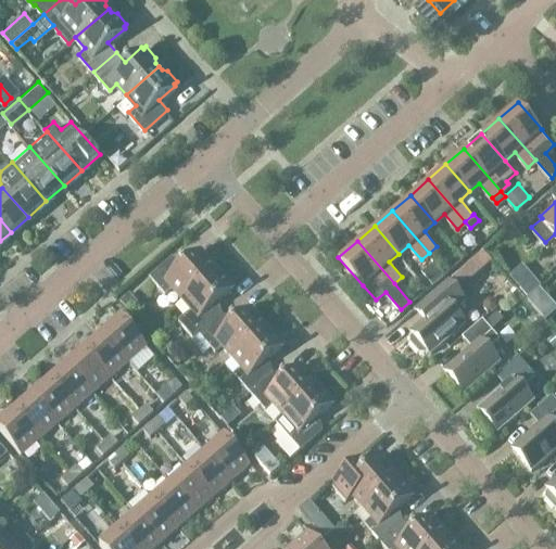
[(172,285),(181,296),(214,268),(211,264),(211,258),(201,247),(199,250),(198,249),(180,263),(172,253),(149,273),(165,291),(172,285)]
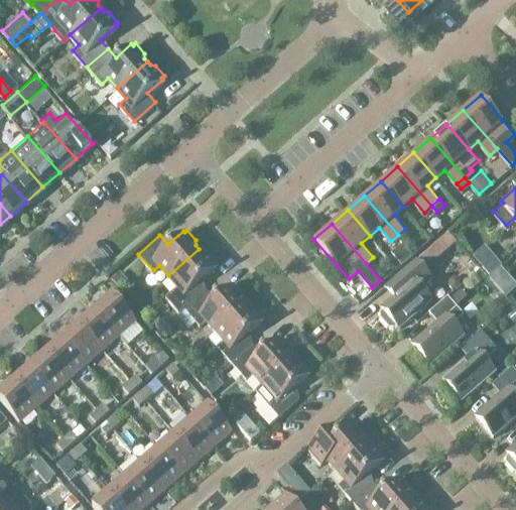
[(392,250),(401,260),(406,256),(412,251),(403,240),(397,245),(392,250)]
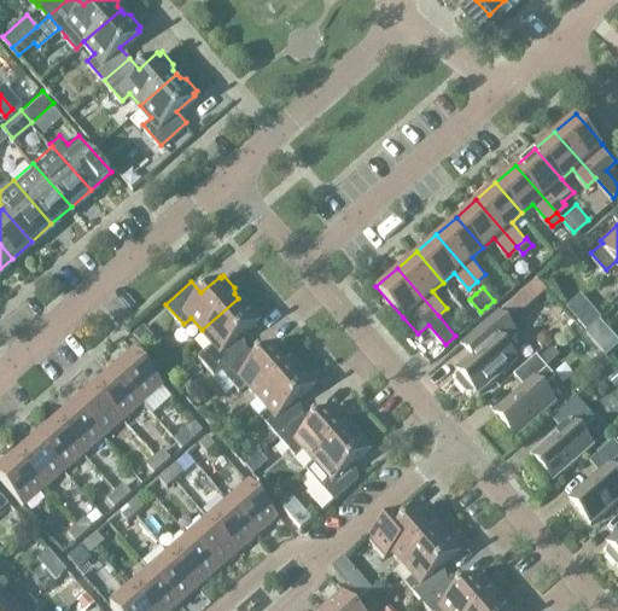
[(216,373),(222,368),(248,347),(238,336),(256,319),(255,318),(258,315),(248,302),(242,302),(238,298),(202,330),(213,342),(198,354),(216,373)]
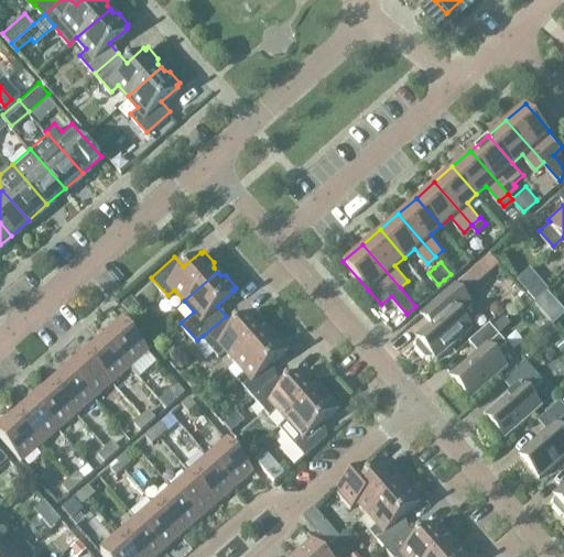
[(468,272),(459,280),(466,287),(475,280),(468,272)]
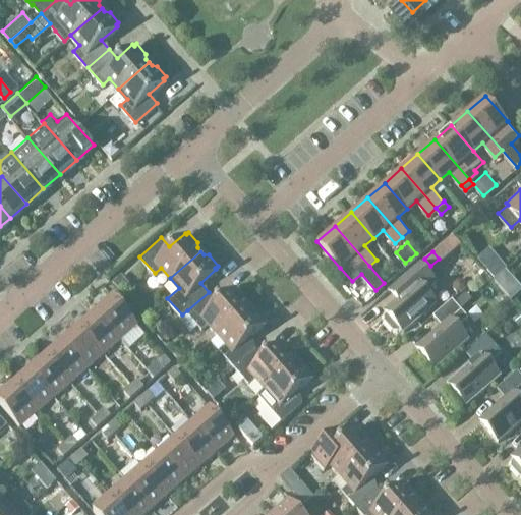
[(507,252),(499,259),(505,266),(512,259),(507,252)]
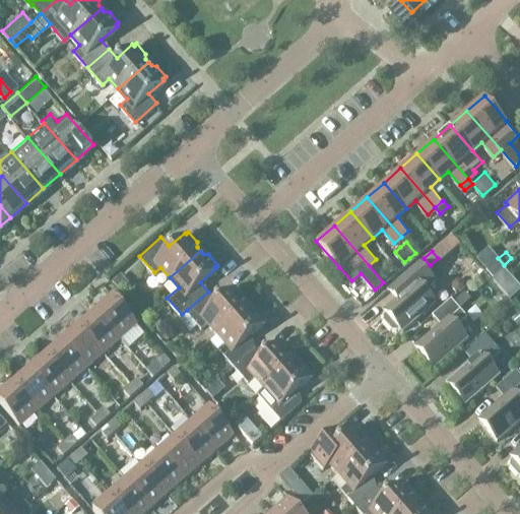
[(397,297),(384,308),(386,310),(383,312),(383,316),(392,326),(396,327),(399,325),(401,328),(436,299),(425,286),(435,277),(419,259),(388,286),(397,297)]
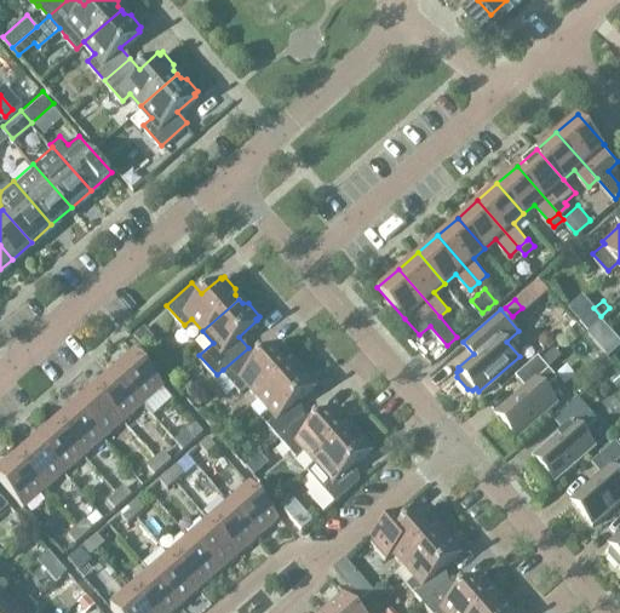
[(143,324),(133,333),(144,345),(154,337),(143,324)]
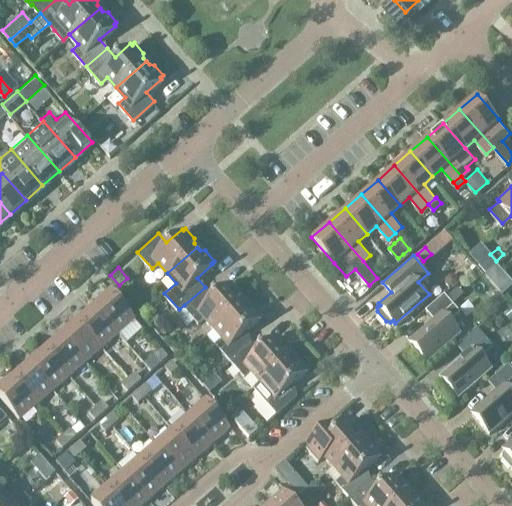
[(494,269),(487,275),(494,284),(501,278),(494,269)]
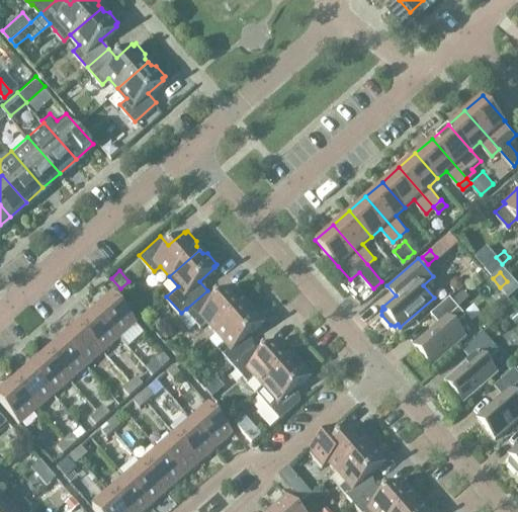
[(454,277),(451,280),(451,285),(454,289),(459,288),(462,284),(462,280),(459,277),(454,277)]
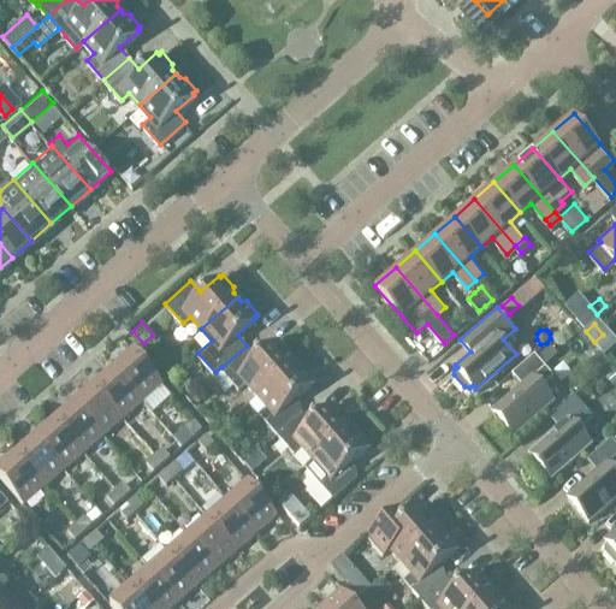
[(246,380),(256,392),(292,361),(289,356),(289,350),(279,338),(276,341),(274,340),(255,355),(247,346),(221,367),(238,386),(246,380)]
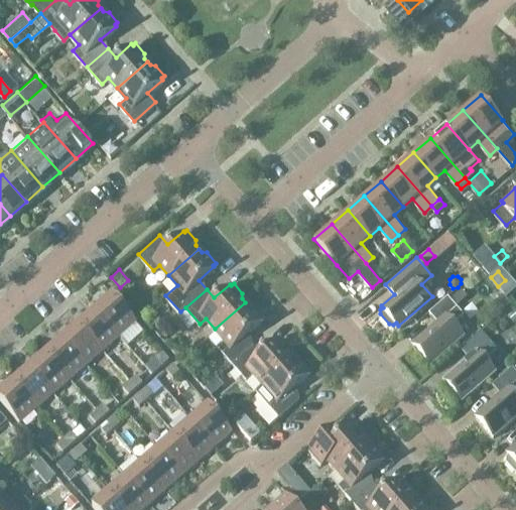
[(462,286),(450,296),(458,304),(469,295),(462,286)]
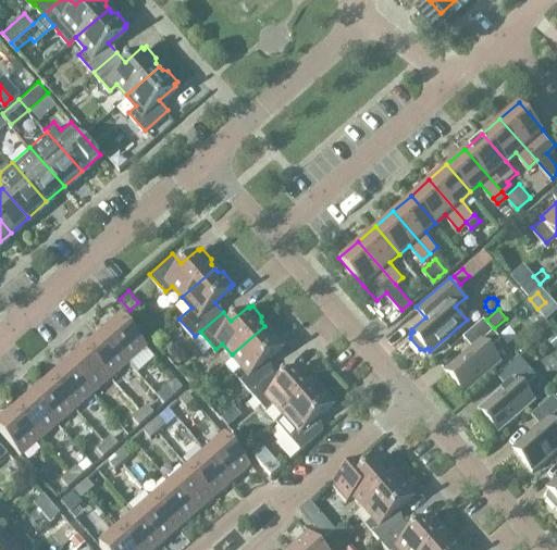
[(122,314),(103,330),(128,359),(147,344),(122,314)]
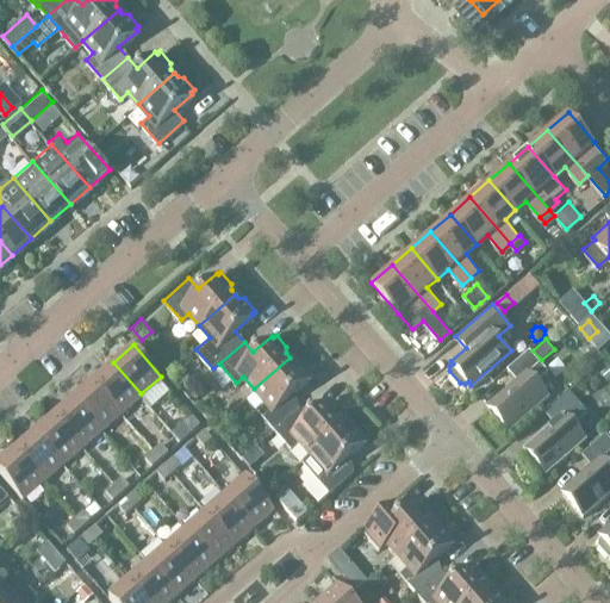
[(536,379),(548,368),(541,360),(533,350),(529,347),(508,366),(517,378),(487,404),(509,428),(548,393),(536,379)]
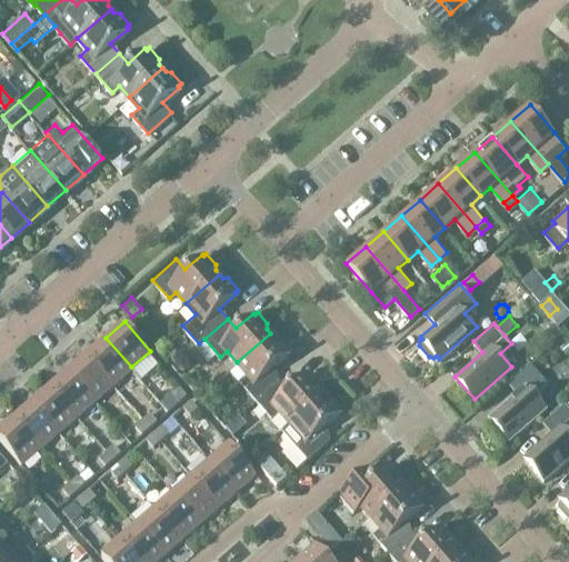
[(240,380),(256,398),(279,378),(270,368),(288,352),(286,351),(289,349),(279,338),(273,337),(270,333),(237,362),(247,373),(240,380)]
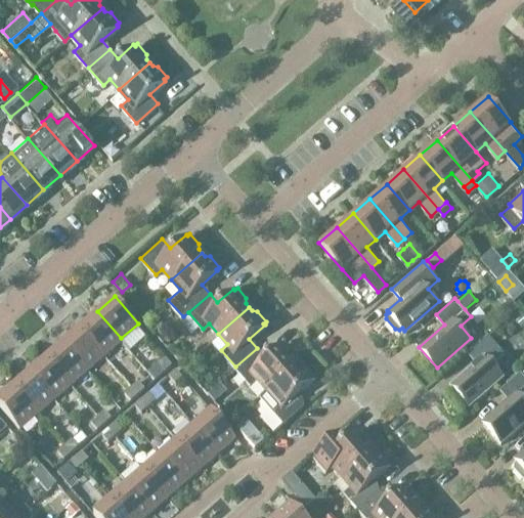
[(97,311),(81,326),(104,353),(121,338),(97,311)]
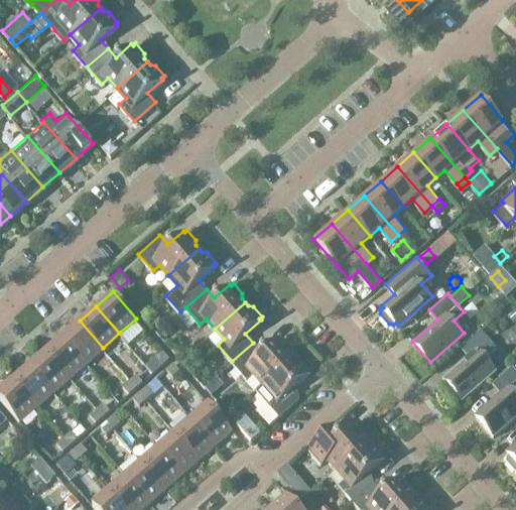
[(512,320),(515,315),(515,311),(513,308),(507,313),(512,320)]
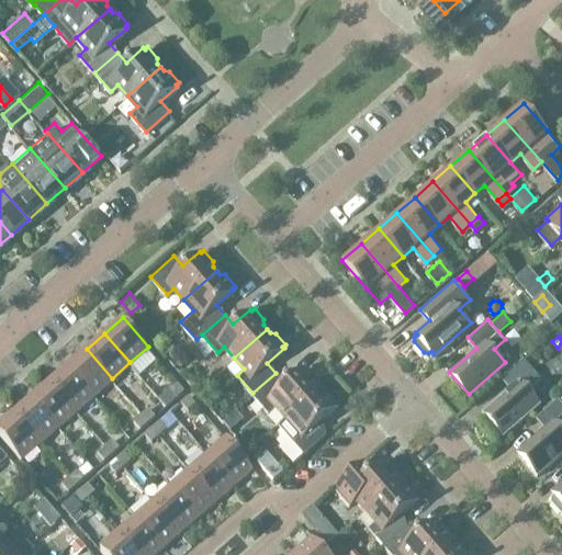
[(87,349),(68,364),(93,394),(112,378),(87,349)]
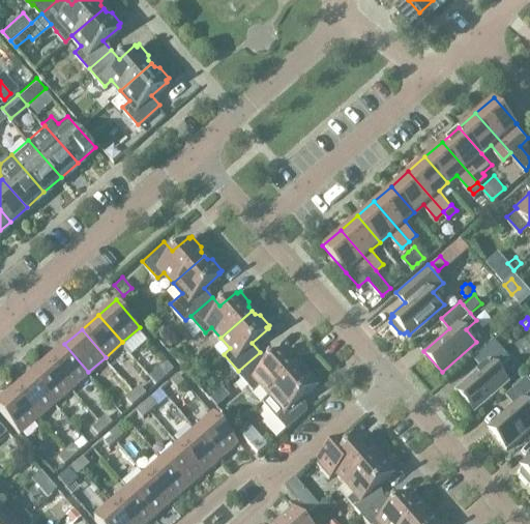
[(455,387),(474,408),(508,378),(498,366),(510,355),(494,337),(473,355),(481,365),(455,387)]
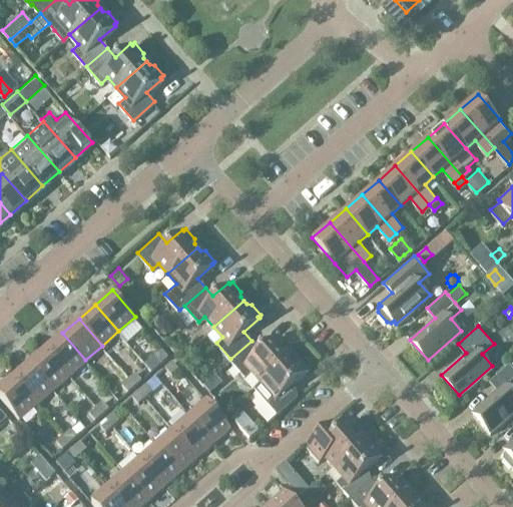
[(62,333),(46,348),(69,374),(85,360),(62,333)]
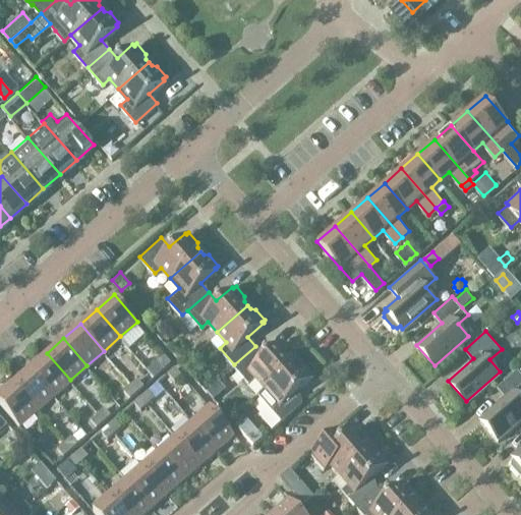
[(254,376),(264,386),(294,359),(292,355),(292,350),(283,340),(280,342),(279,341),(264,355),(255,346),(234,364),(248,381),(254,376)]
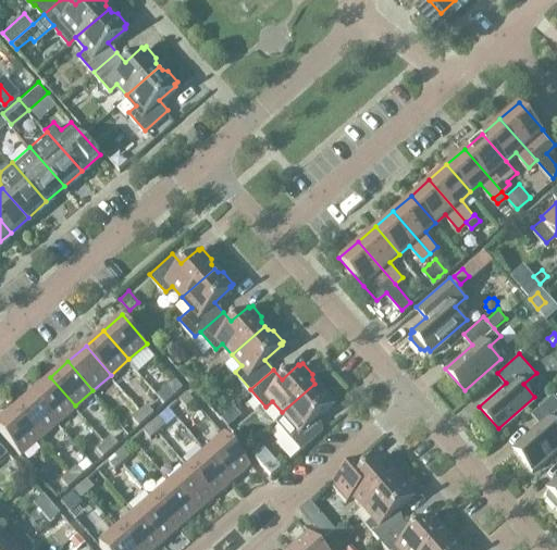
[(183,384),(175,376),(169,383),(175,390),(183,384)]
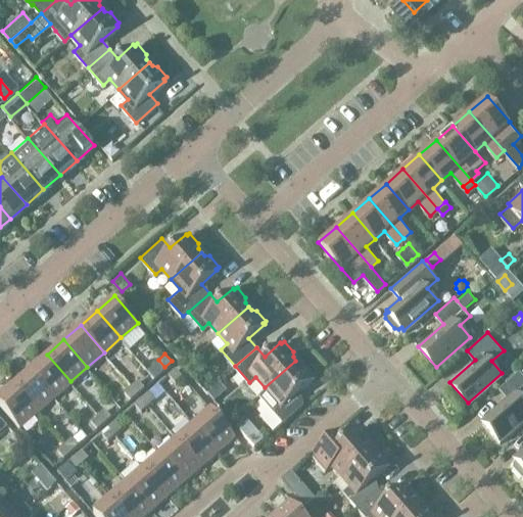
[(47,355),(31,369),(54,395),(70,381),(47,355)]
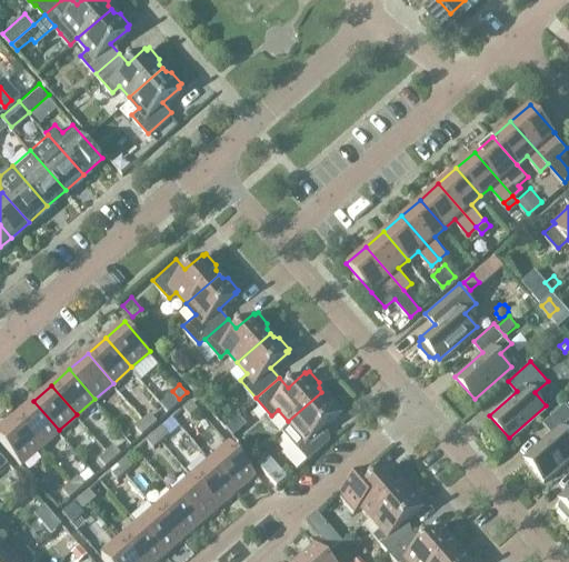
[(172,391),(161,401),(168,409),(179,399),(172,391)]
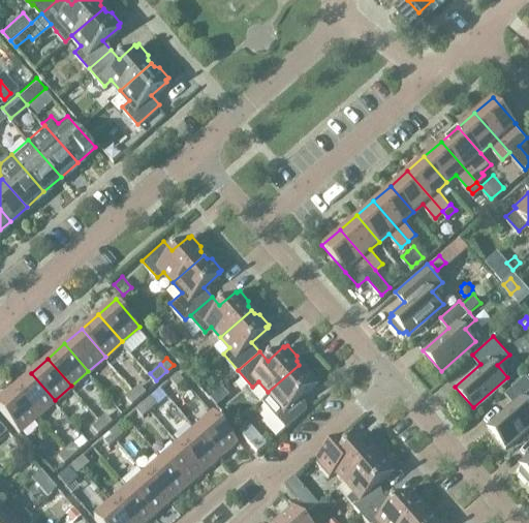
[(268,392),(261,398),(271,408),(285,425),(308,406),(307,406),(299,397),(315,382),(314,381),(316,379),(307,369),(302,368),(299,365),(268,392)]
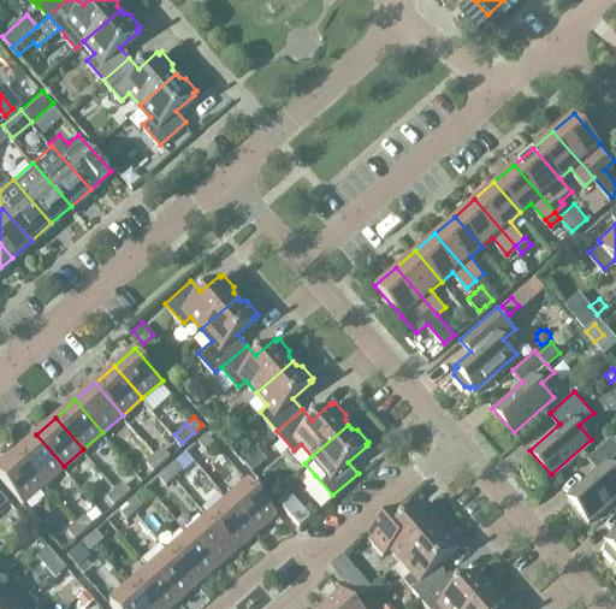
[(207,431),(199,438),(206,447),(214,439),(207,431)]
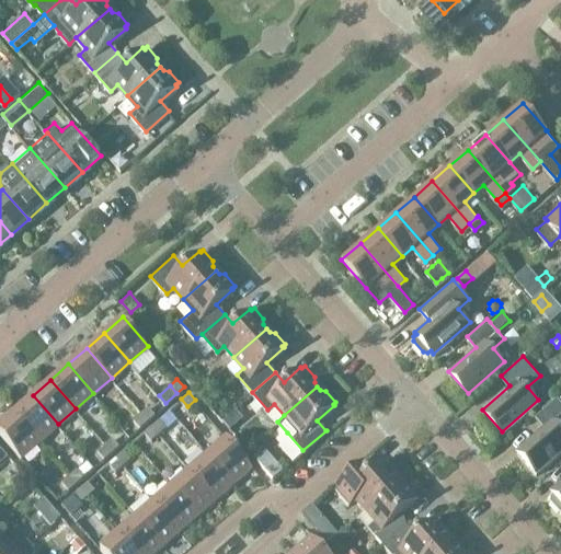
[(33,395),(14,411),(39,440),(58,424),(33,395)]
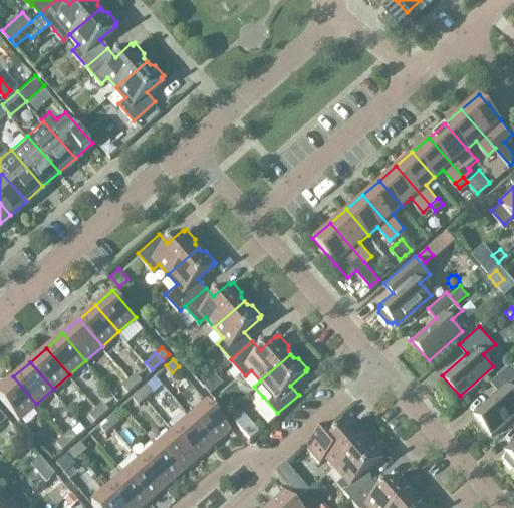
[(474,412),(491,432),(513,412),(513,391),(507,384),(513,377),(513,366),(510,362),(490,381),(499,390),(474,412)]
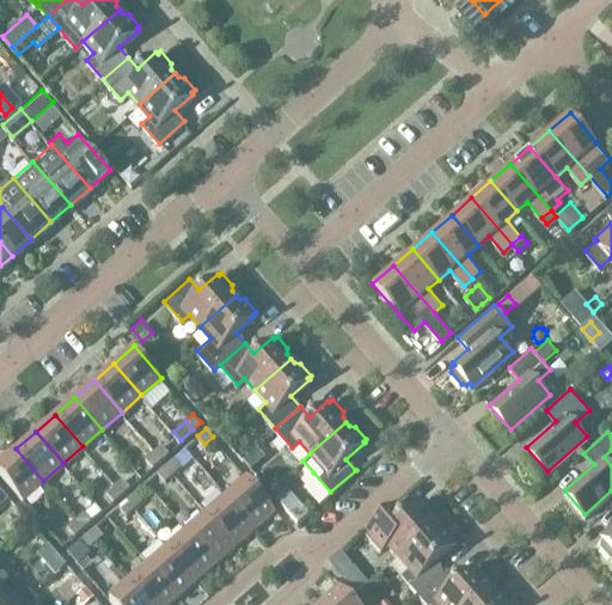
[(161,441),(153,448),(161,457),(169,450),(161,441)]
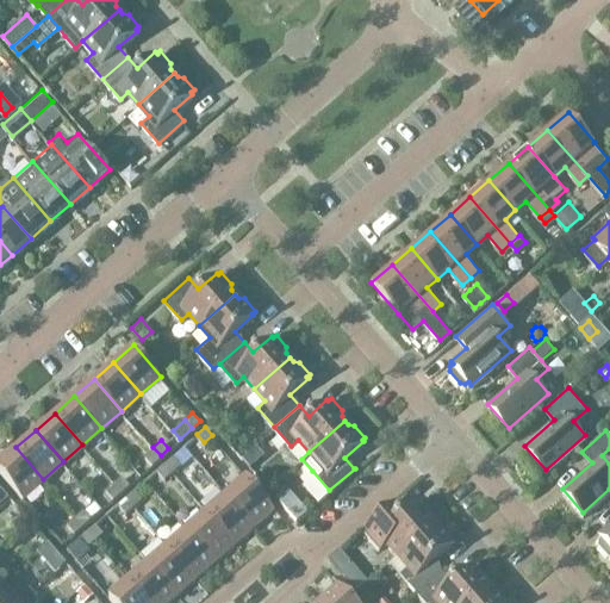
[(43,479),(16,447),(0,460),(0,470),(23,496),(43,479)]
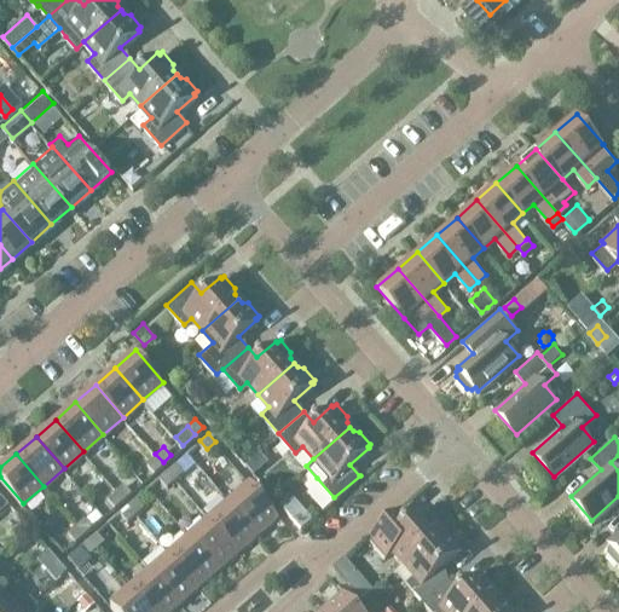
[(163,462),(155,454),(146,461),(155,469),(163,462)]
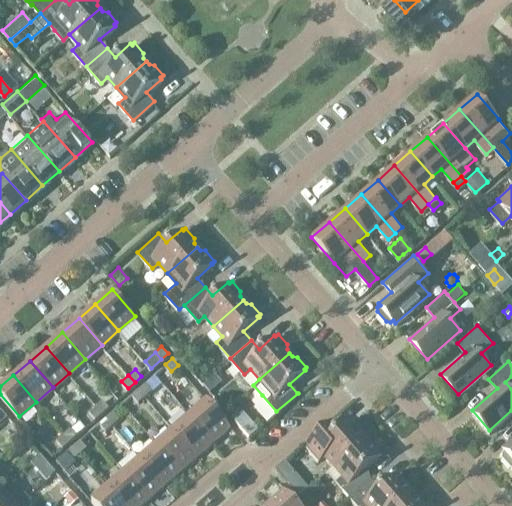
[(211,376),(203,382),(211,391),(218,384),(211,376)]
